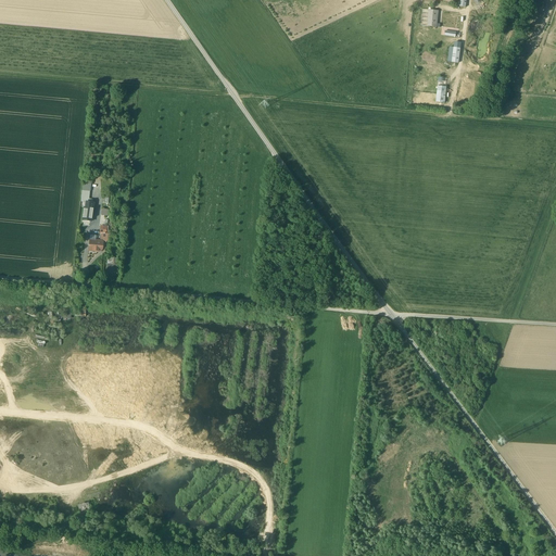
[(438,11),(429,10),(427,26),(437,27),(438,11)]
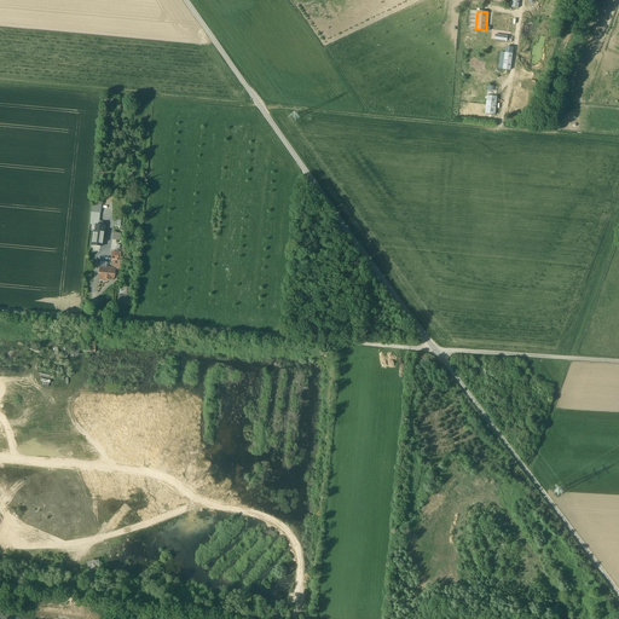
[(512,55),(505,53),(501,52),(498,69),(503,69),(509,70),(512,55)]
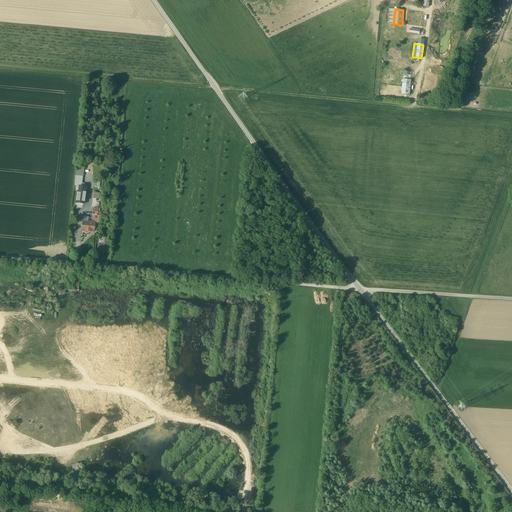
[(410,80),(403,80),(401,94),(409,95),(410,80)]
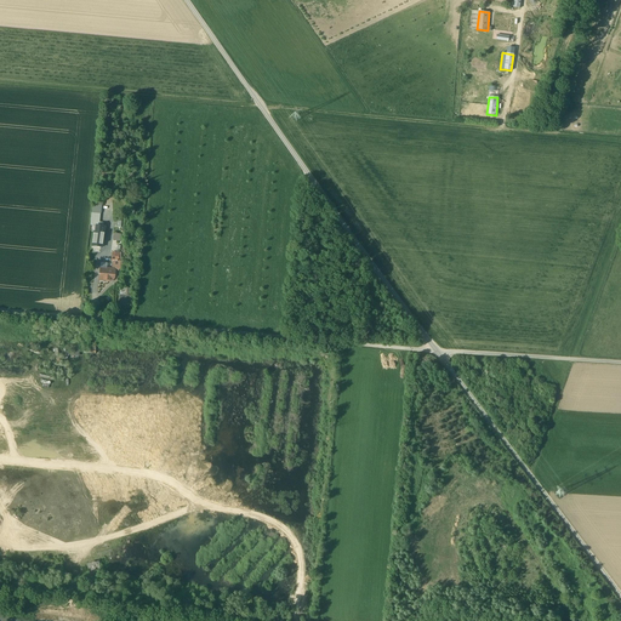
[(480,110),(482,104),(462,102),(461,112),(473,113),(474,106),(477,106),(477,109),(480,110)]
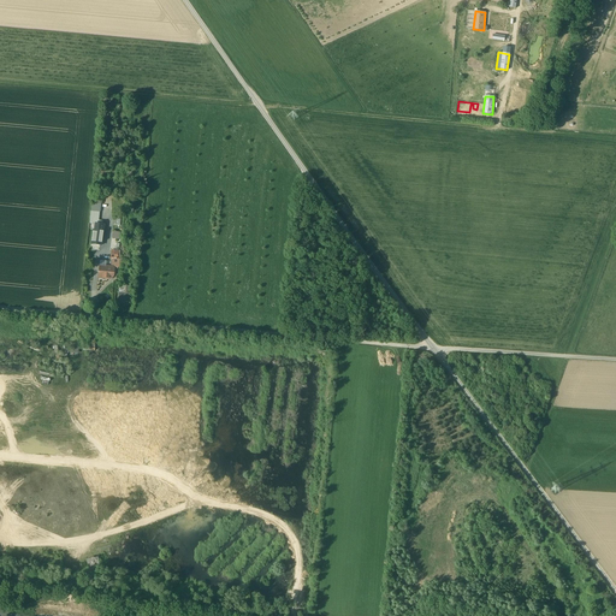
[(99,212),(90,211),(89,224),(101,225),(102,221),(99,221),(99,212)]
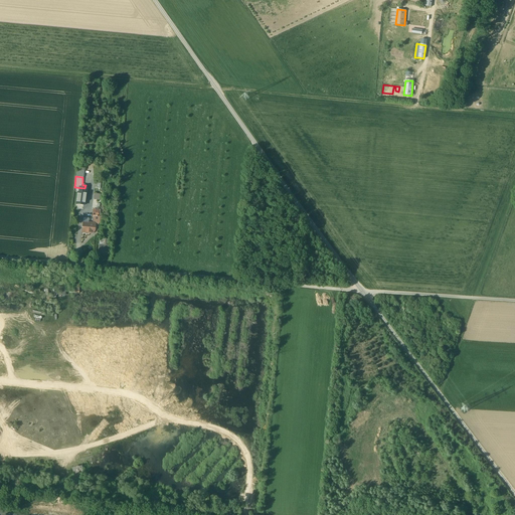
[(88,227),(82,226),(82,232),(91,232),(91,230),(92,227),(93,227),(93,225),(89,224),(88,227)]
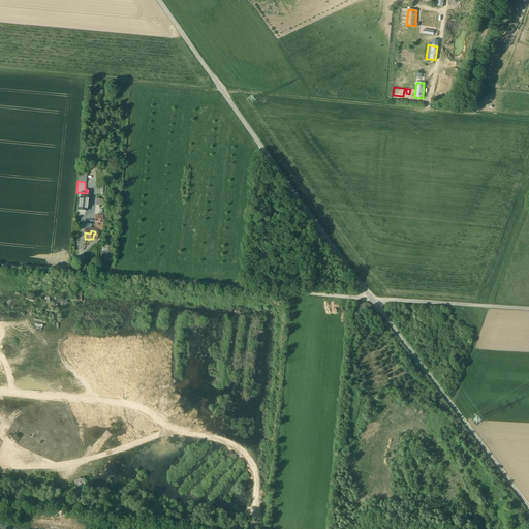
[(112,247),(102,246),(101,260),(105,260),(105,259),(111,260),(112,247)]
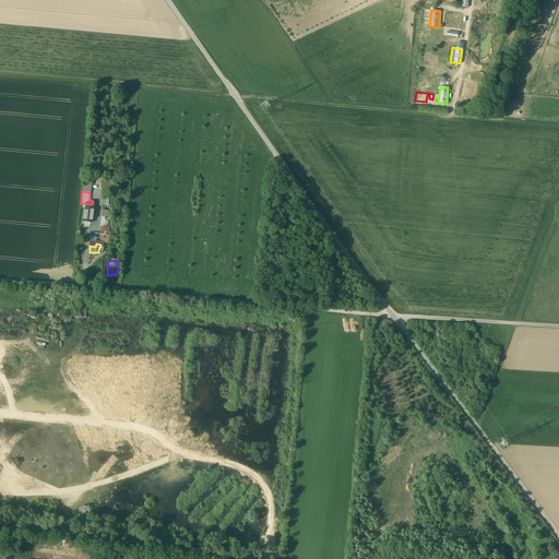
[(78,514),(87,512),(86,506),(76,508),(78,514)]
